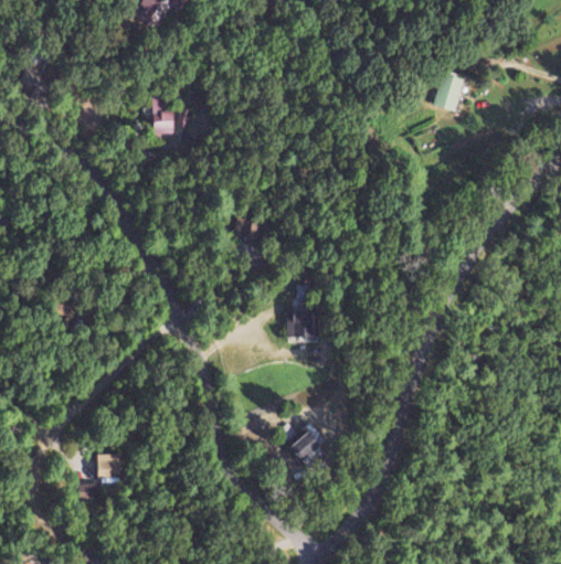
[(157,30),(172,0),(143,0),(134,17),(157,30)]
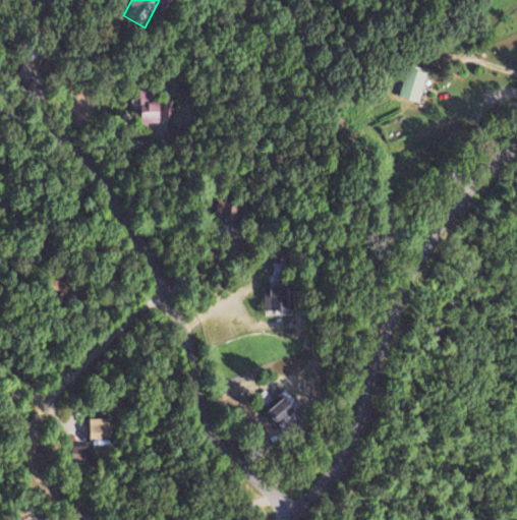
[(429,72),(409,67),(401,96),(421,102),(429,72)]
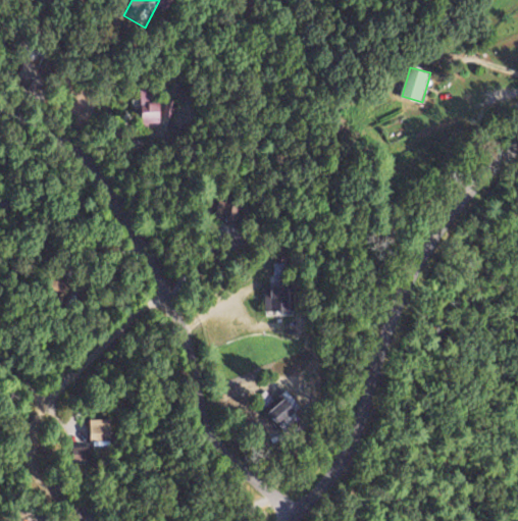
[(131,88),(132,124),(158,123),(157,87),(131,88)]
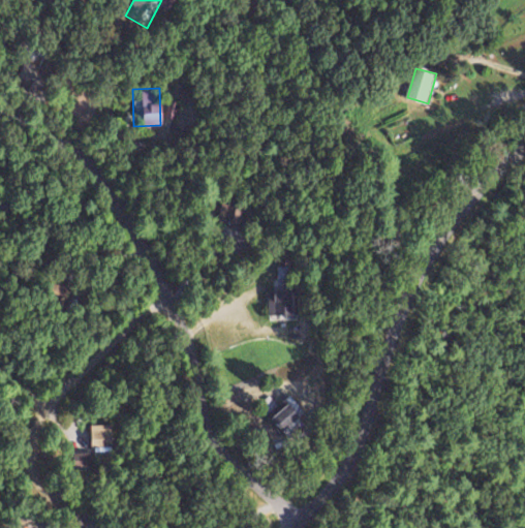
[(275,319),(295,319),(295,268),(275,268),(275,319)]
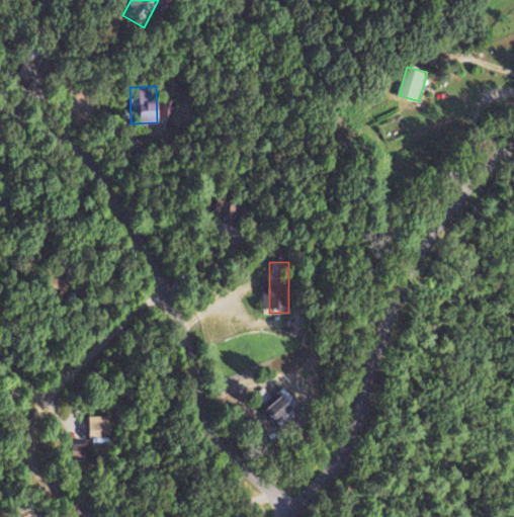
[(279,423),(297,411),(284,391),(266,403),(279,423)]
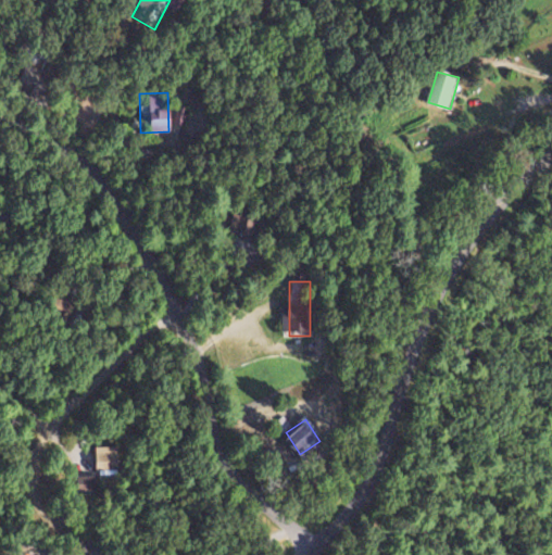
[(96,446),(96,470),(116,470),(116,446),(96,446)]
